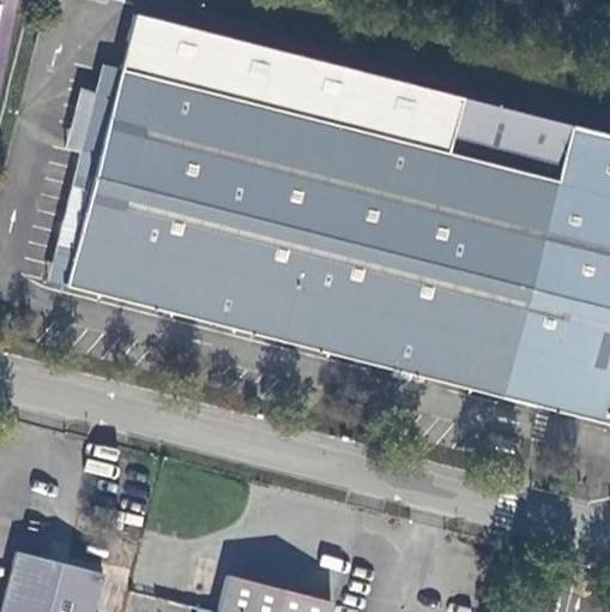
[(114,102),(122,69),(448,151),(452,133),(109,46),(97,93),(96,99),(114,102)]
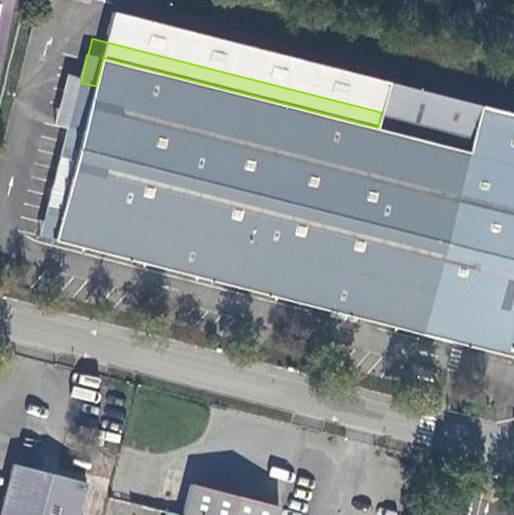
[(57,239),(513,355),(513,112),(437,93),(389,81),(381,112),(378,127),(103,58),(96,86),(81,83),(70,126),(84,129),(57,239)]
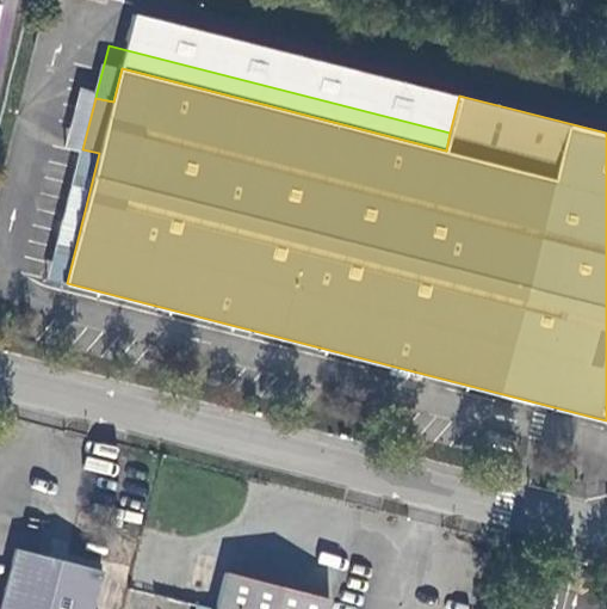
[(68,146),(82,149),(95,98),(97,92),(82,87),(68,146)]
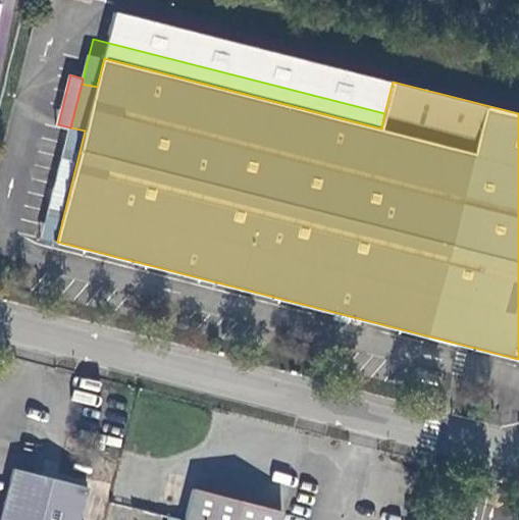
[(42,238),(57,242),(85,131),(70,127),(42,238)]
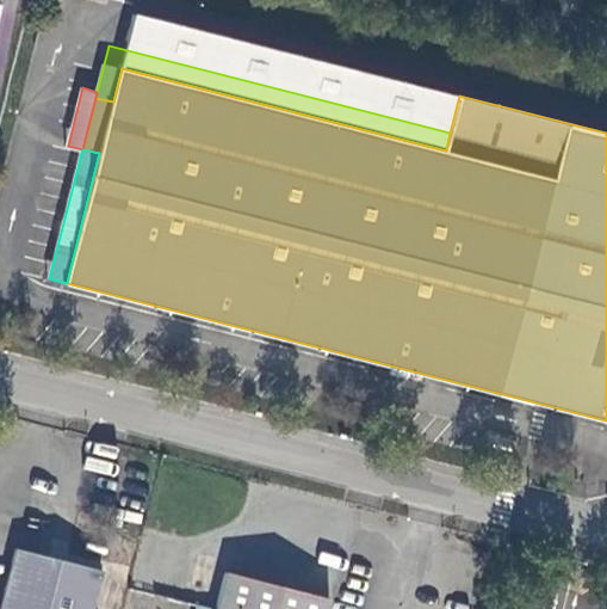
[(93,608),(104,568),(18,546),(1,608),(93,608)]
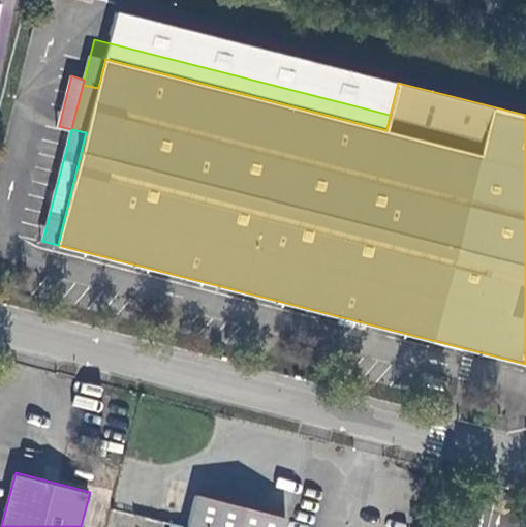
[(197,493),(188,526),(284,526),(287,517),(197,493)]
